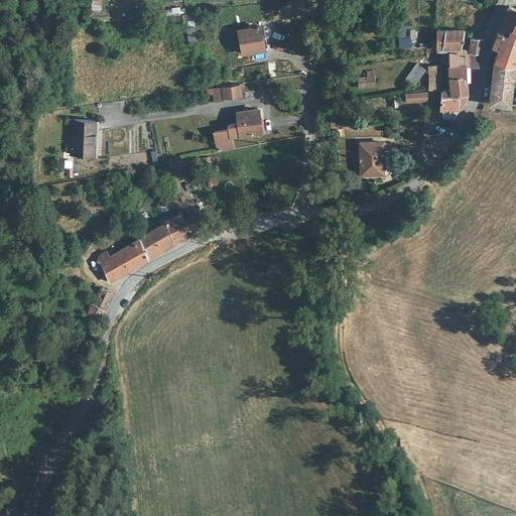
[(515,9),(508,6),(500,28),(508,32),(510,28),(515,29),(515,9)]
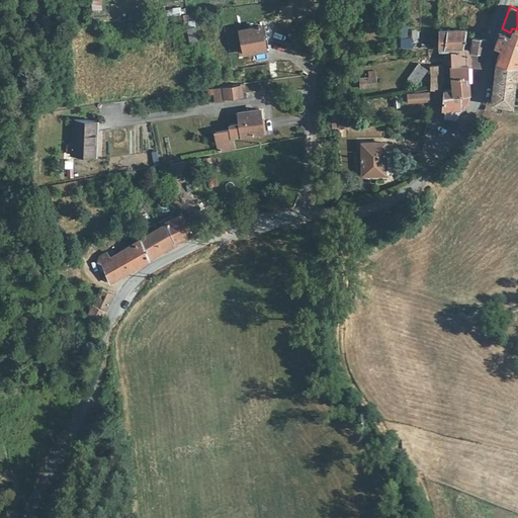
[(195,25),(186,26),(189,40),(198,39),(195,25)]
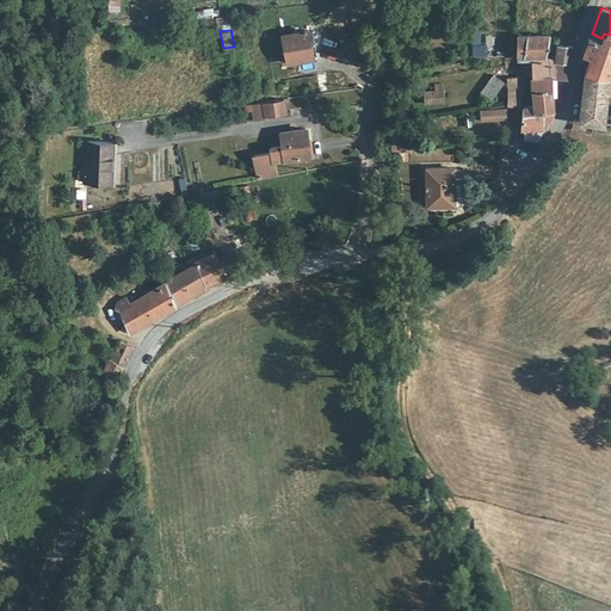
[(308,30),(282,35),(288,63),(313,59),(308,30)]
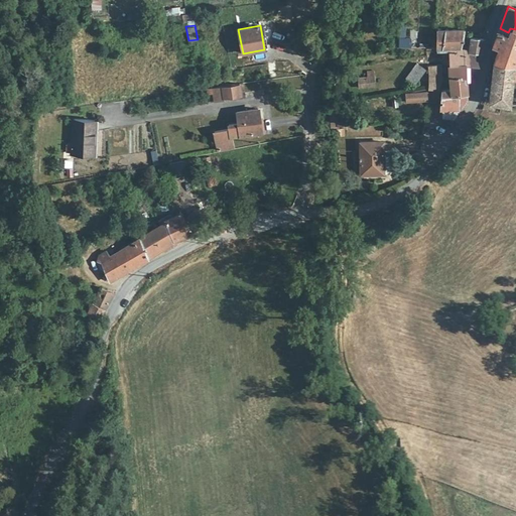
[(494,62),(490,101),(510,105),(514,80),(515,79),(515,70),(515,71),(515,69),(515,29),(510,28),(508,32),(500,28),(493,46),(499,48),(494,62)]
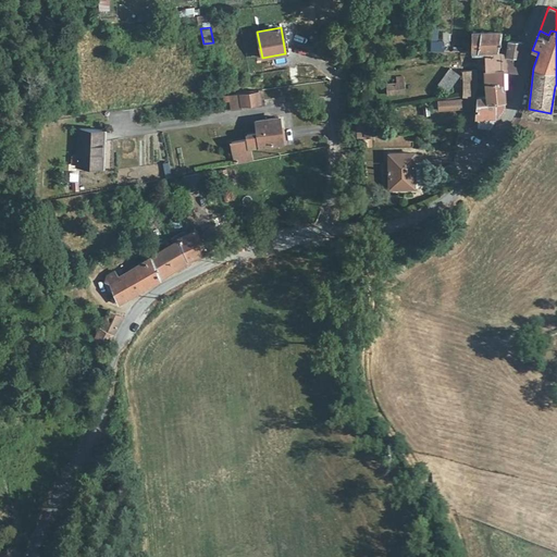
[(478,33),(471,33),(471,34),(470,52),(478,52),(498,51),(500,37),(502,33),(478,33)]
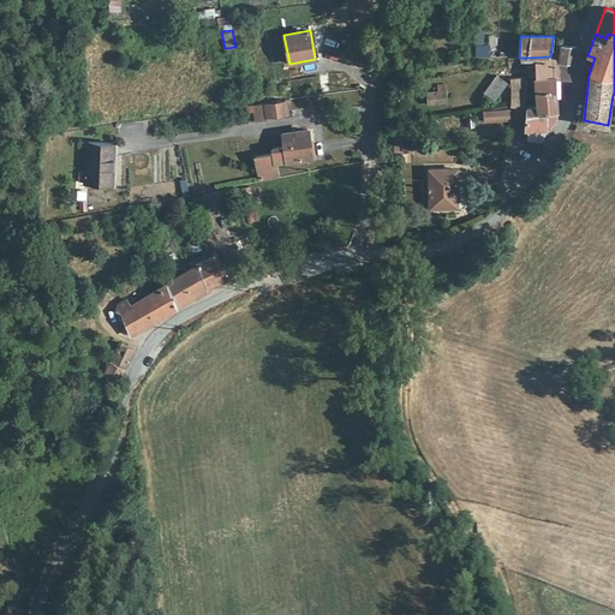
[(476,45),(475,57),(489,57),(490,46),(476,45)]
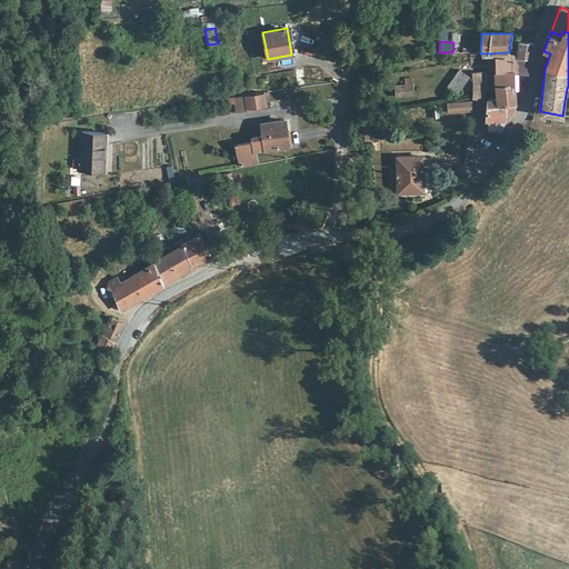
[(515,70),(528,72),(528,58),(530,59),(532,43),(520,42),(518,56),(496,57),(496,71),(515,70)]
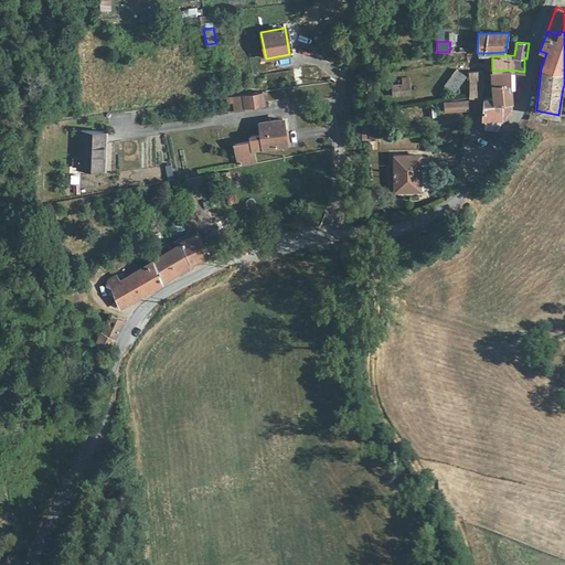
[(301,67),(294,68),(296,84),(304,84),(301,67)]
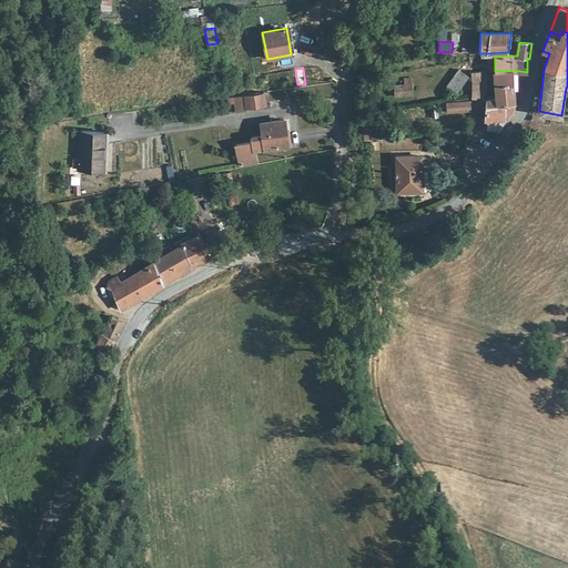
[(467,77),(458,70),(446,85),(456,92),(467,77)]
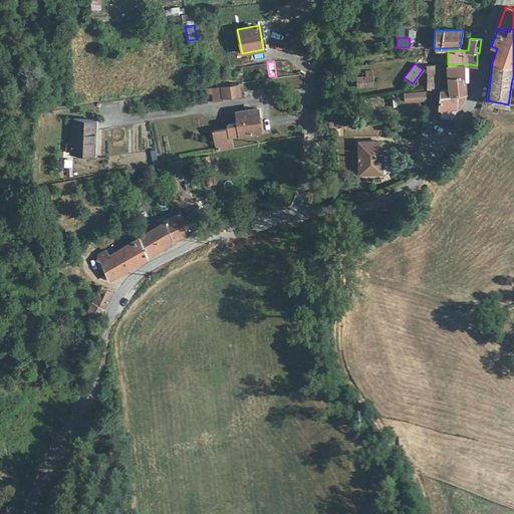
[(466,98),(465,63),(448,64),(448,91),(441,92),(439,108),(448,108),(459,108),(466,99),(466,98)]
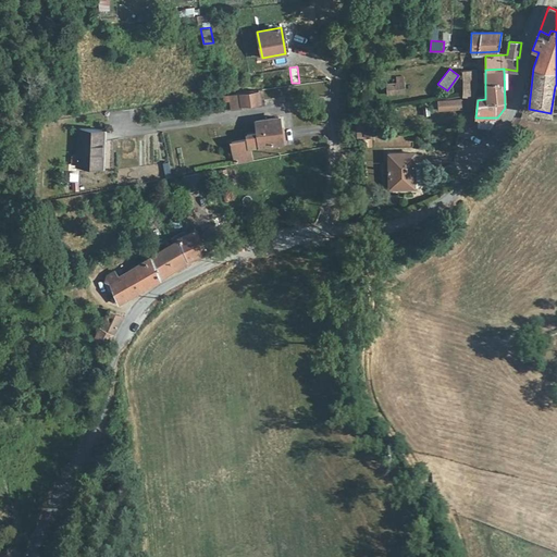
[(475,70),(462,71),(462,97),(471,98),(475,86),(475,70)]
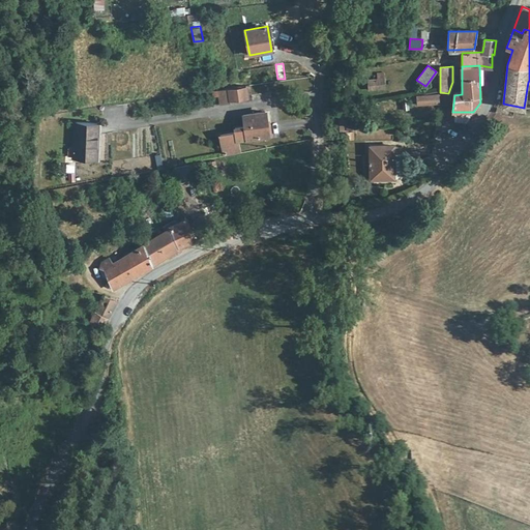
[(383,74),(378,74),(378,79),(370,80),(371,89),(383,88),(383,74)]
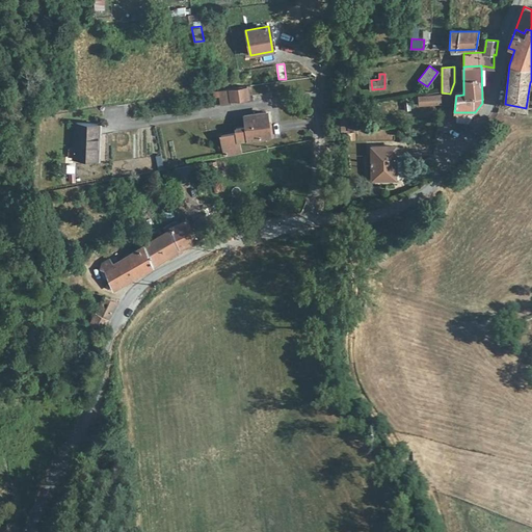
[(247,86),(213,91),(214,98),(222,97),(224,105),(231,104),(231,102),(248,99),(247,86)]
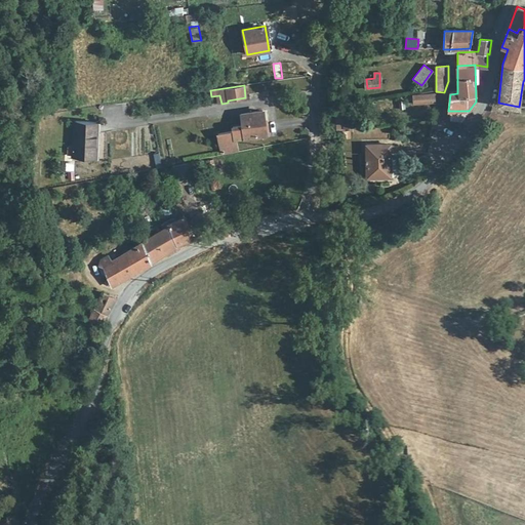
[(419,95),(412,95),(413,104),(436,102),(436,94),(419,95)]
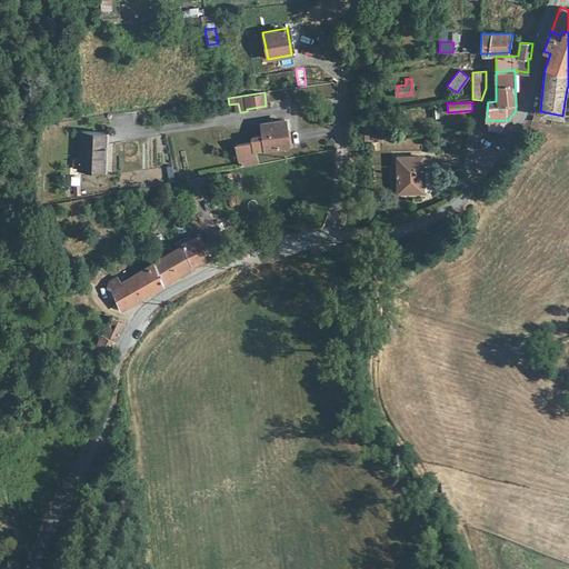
[(238,153),(253,150),(267,148),(289,145),(285,119),(261,122),(262,136),(251,138),(252,142),(236,145),(238,153)]
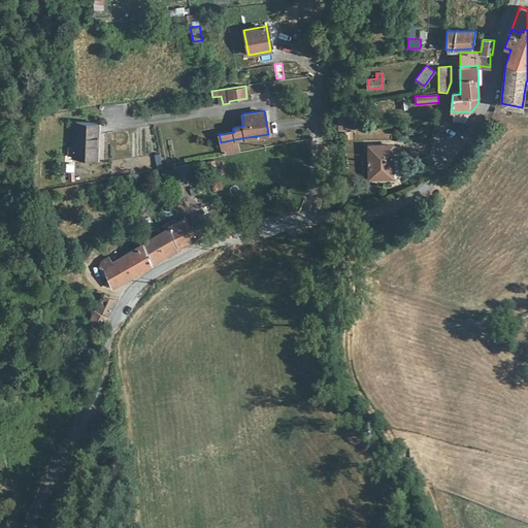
[(357,118),(345,119),(345,128),(357,127),(357,118)]
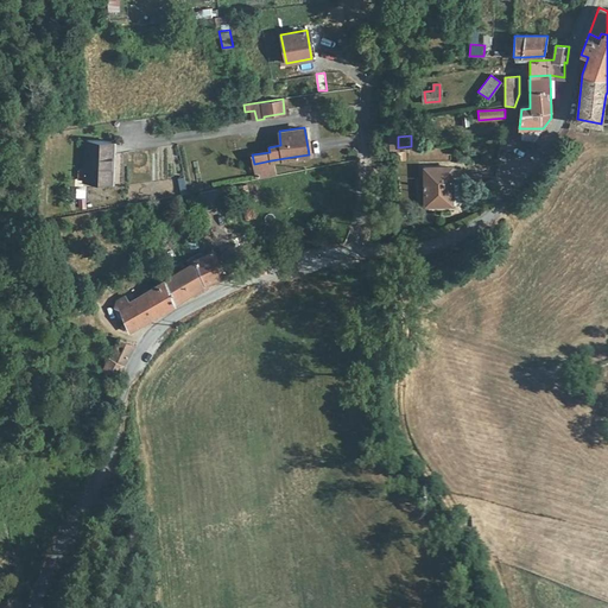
[(112,143),(87,141),(84,179),(109,182),(112,143)]
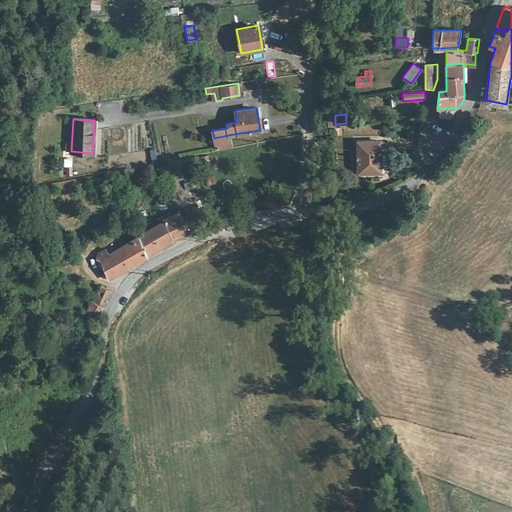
[(216,151),(230,148),(228,135),(214,138),(216,151)]
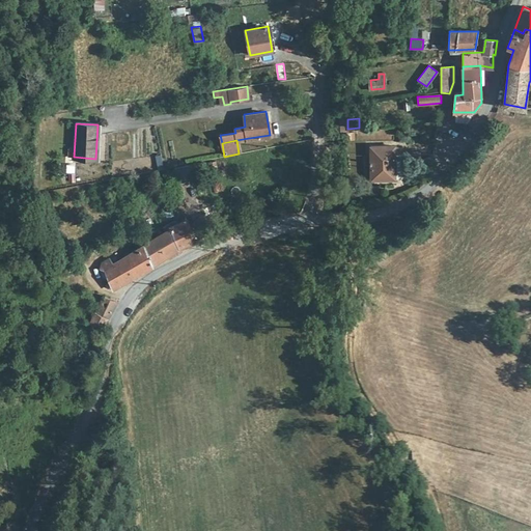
[(372,179),(395,178),(394,150),(393,145),(370,146),(372,179)]
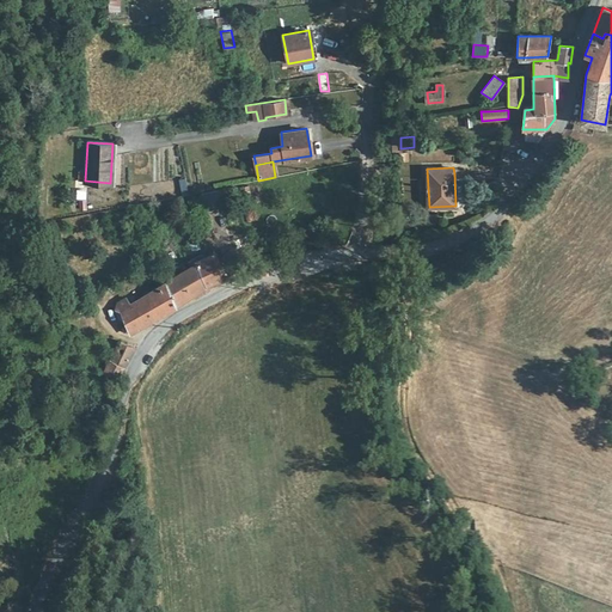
[(166,281),(177,305),(201,289),(206,287),(208,285),(213,283),(225,277),(221,270),(215,252),(195,261),(196,263),(176,276),(166,281)]
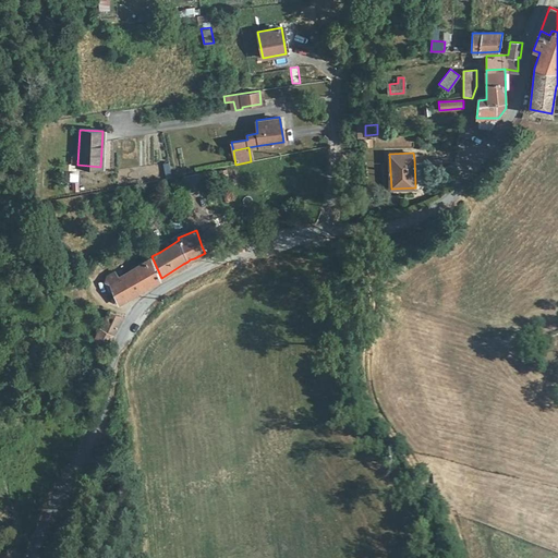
[(118,303),(118,304),(152,283),(161,278),(152,256),(119,277),(114,271),(106,276),(105,281),(110,282),(113,291),(118,303)]
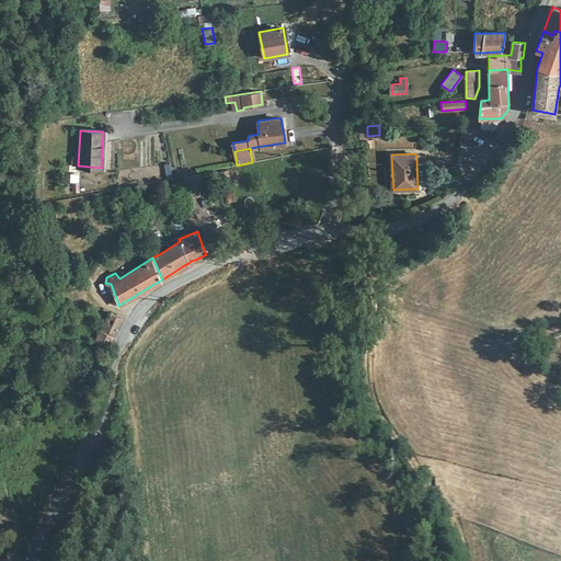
[(121,322),(124,317),(119,316),(113,315),(109,313),(102,330),(100,329),(96,341),(107,347),(121,322)]
